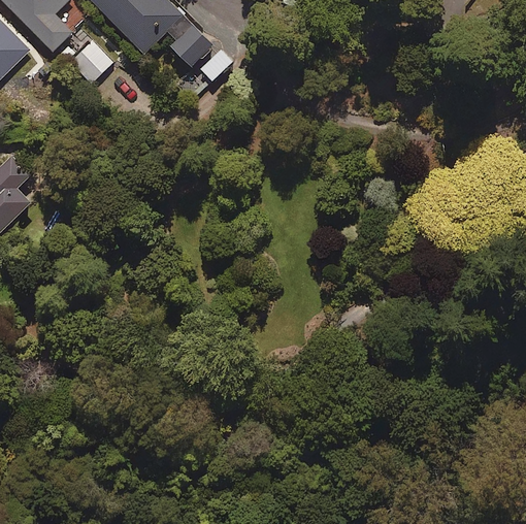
[(2,0),(53,52),(73,32),(55,13),(68,0),(2,0)]
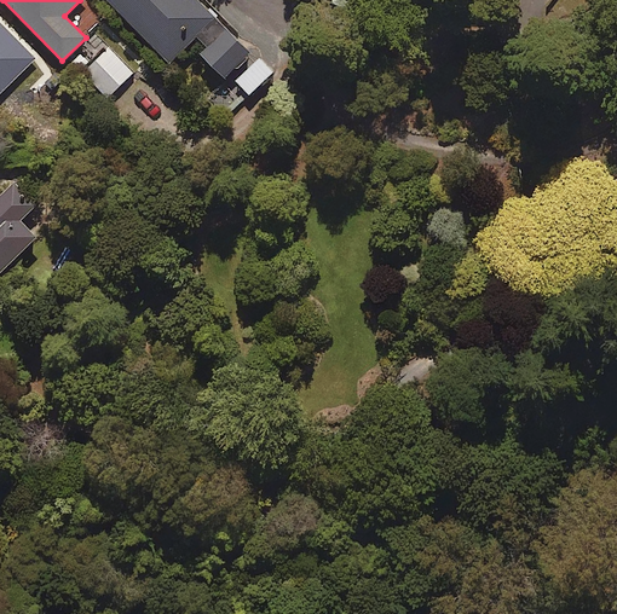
[(107,0),(169,64),(190,44),(226,81),(252,58),(195,0),(107,0)]
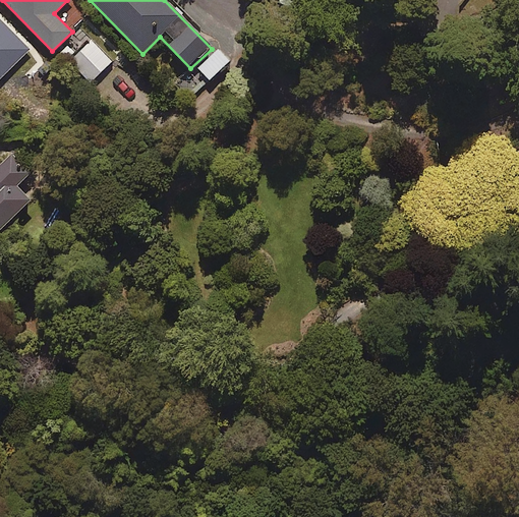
[(0,87),(7,96),(29,75),(18,64),(33,51),(0,15),(0,87)]
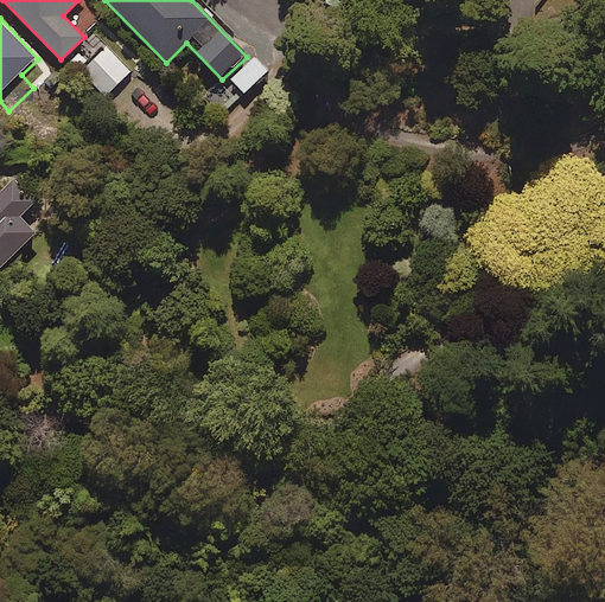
[(131,68),(104,43),(80,68),(107,94),(131,68)]
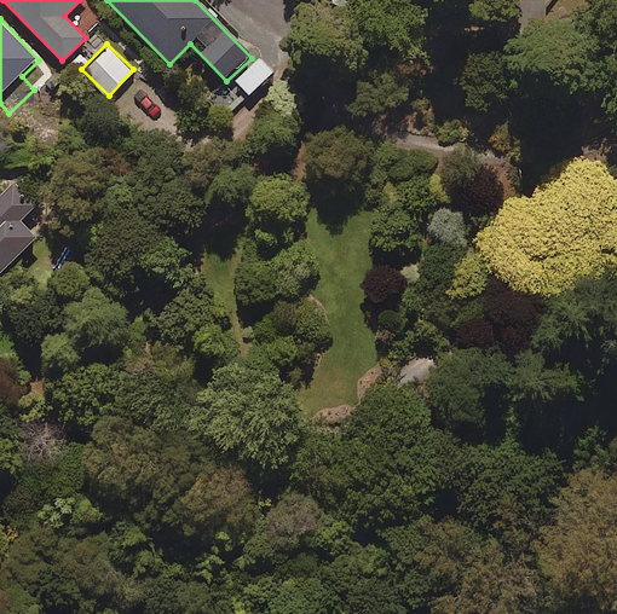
[(258,56),(232,80),(248,96),(274,71),(258,56)]
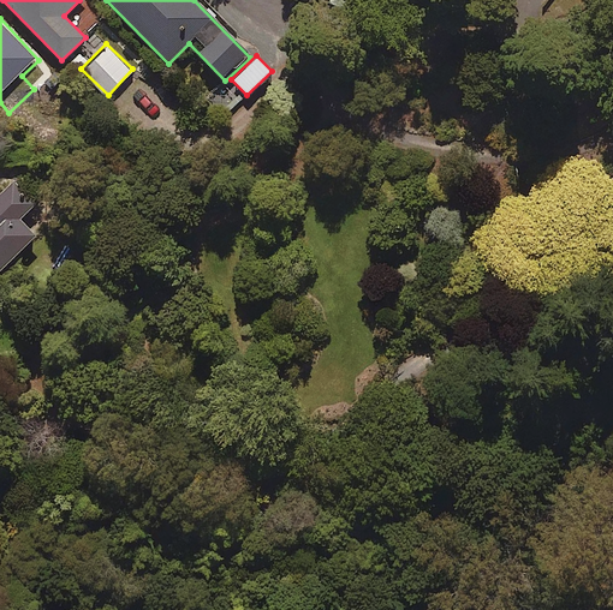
[(0,270),(36,238),(19,219),(35,203),(13,180),(0,191),(0,270)]
